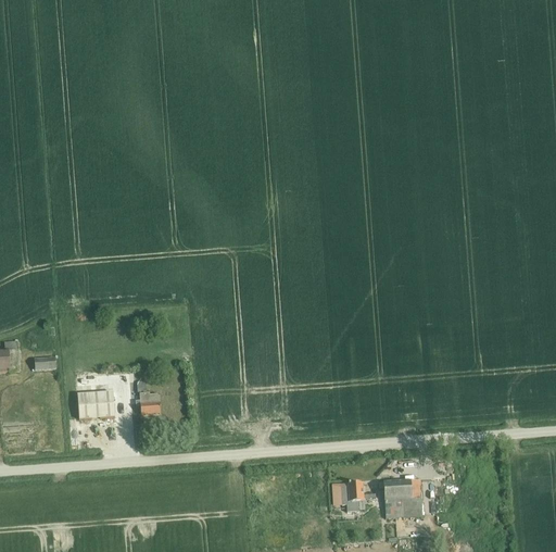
[(0,349),(0,369),(20,368),(19,348),(17,339),(4,340),(4,350),(0,349)]
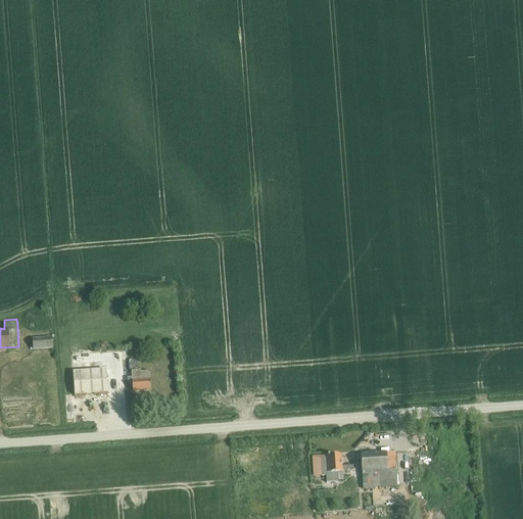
[(32,335),(33,346),(52,344),(52,334),(32,335)]
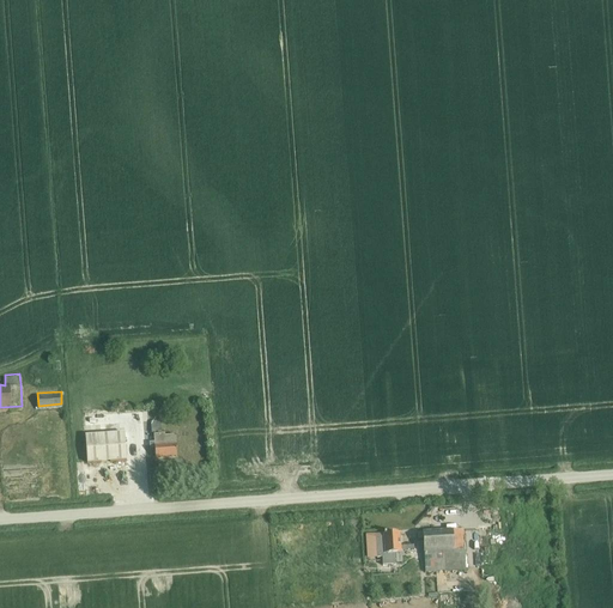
[(151,418),(151,429),(162,429),(161,417),(151,418)]
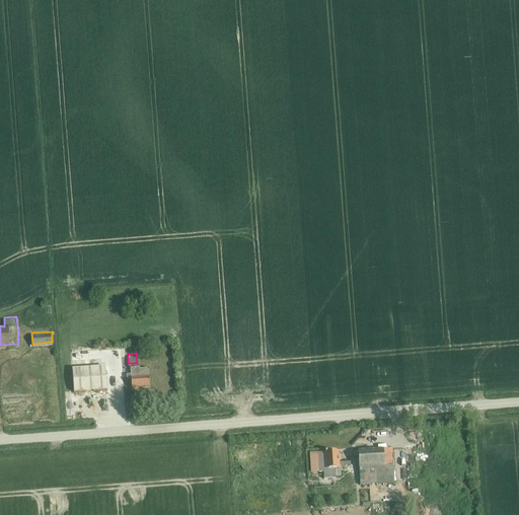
[(72,366),(74,389),(107,387),(105,364),(72,366)]
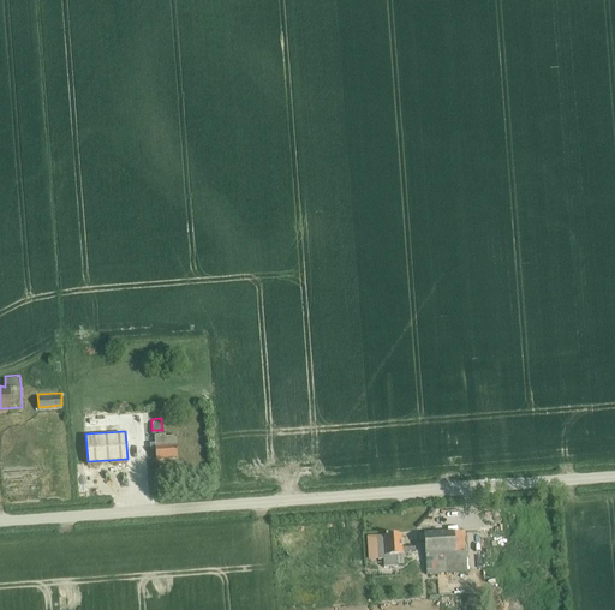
[(155,446),(156,456),(178,454),(175,432),(166,434),(165,431),(154,432),(155,440),(150,441),(150,446),(155,446)]
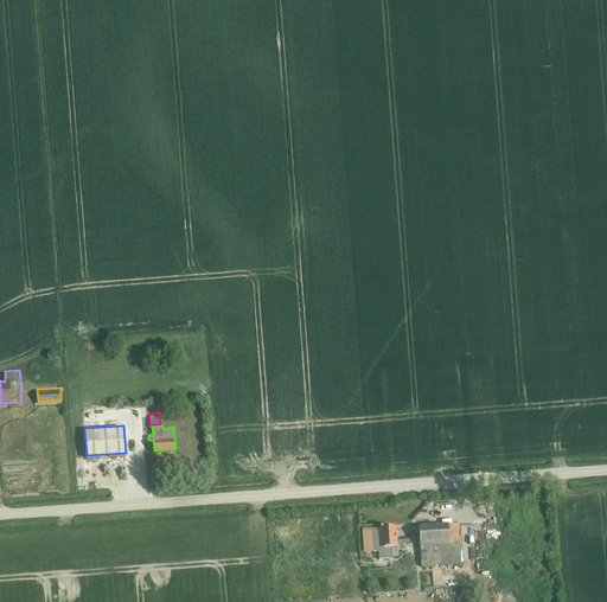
[(421,563),(461,561),(459,522),(419,524),(421,563)]
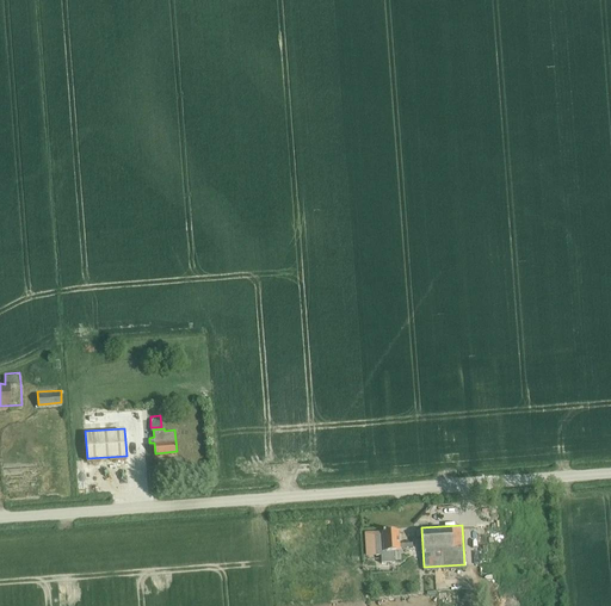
[(382,529),(382,532),(375,532),(376,551),(381,551),(382,558),(394,558),(393,549),(400,548),(397,529),(382,529)]
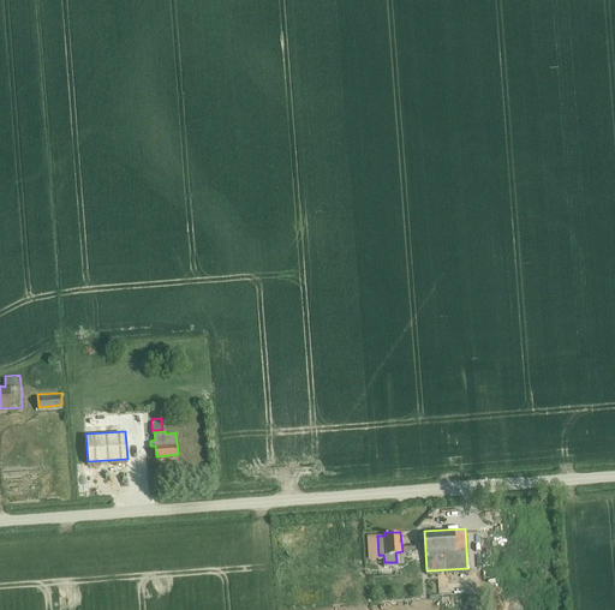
All buildings are outlined.
